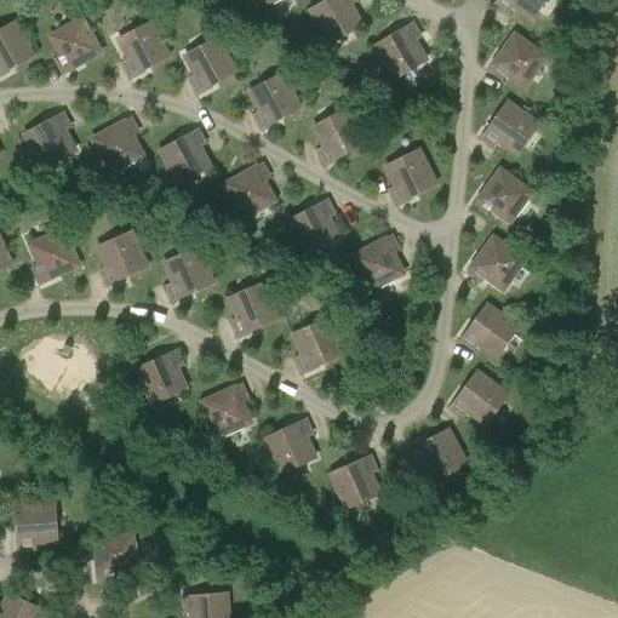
[(331,40),(364,22),(352,3),(355,0),(322,0),(312,7),(331,40)]
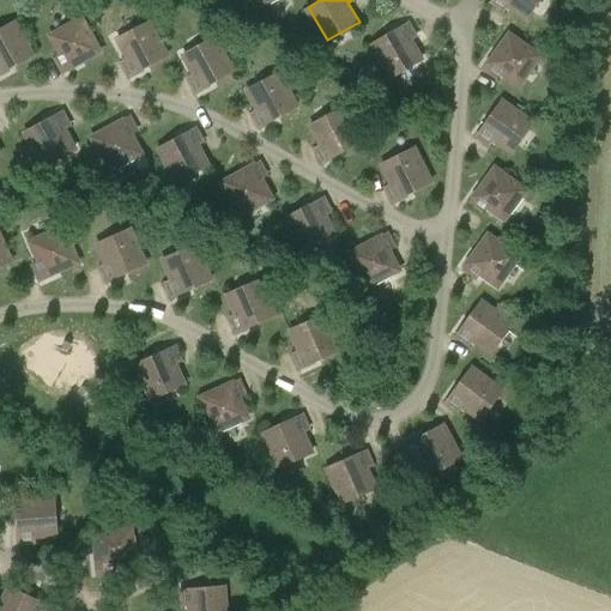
[(528,17),(540,0),(494,0),(507,8),(510,4),(528,17)]
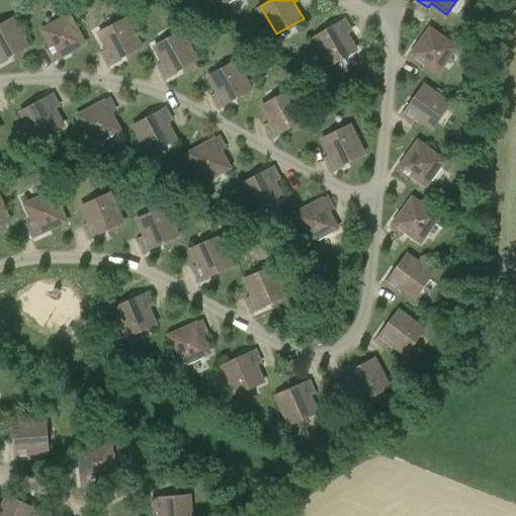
[(55,59),(86,41),(71,13),(44,28),(53,45),(48,48),(55,59)]
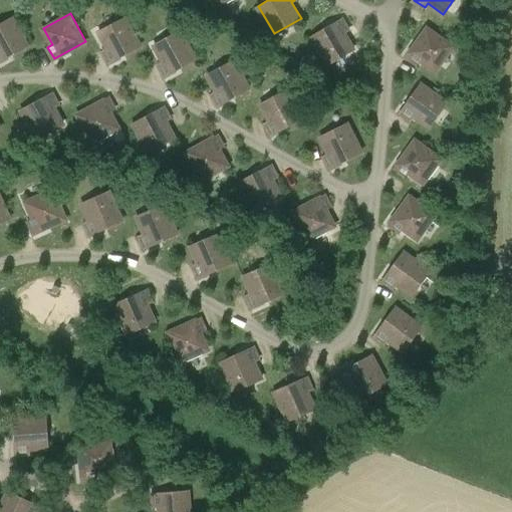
[(0,60),(29,44),(13,16),(0,23),(0,60)]
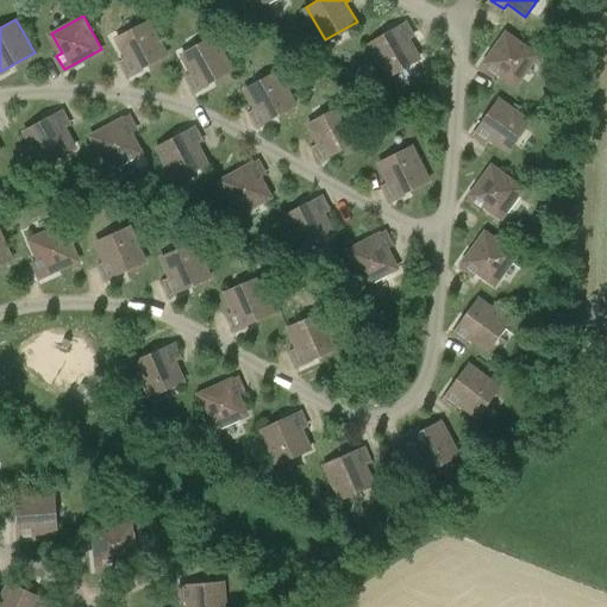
[(130,73),(168,54),(150,19),(118,36),(129,56),(123,58),(130,73)]
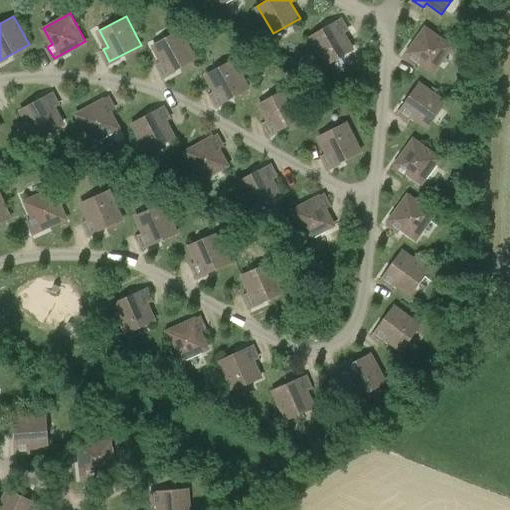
[(326,63),(353,48),(343,31),(348,29),(341,17),(310,35),(326,63)]
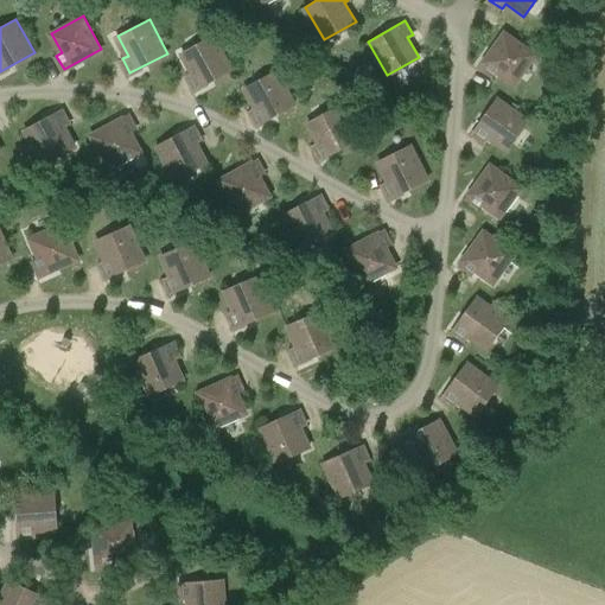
[(516,83),(537,53),(507,31),(482,65),(495,75),(498,70),(516,83)]
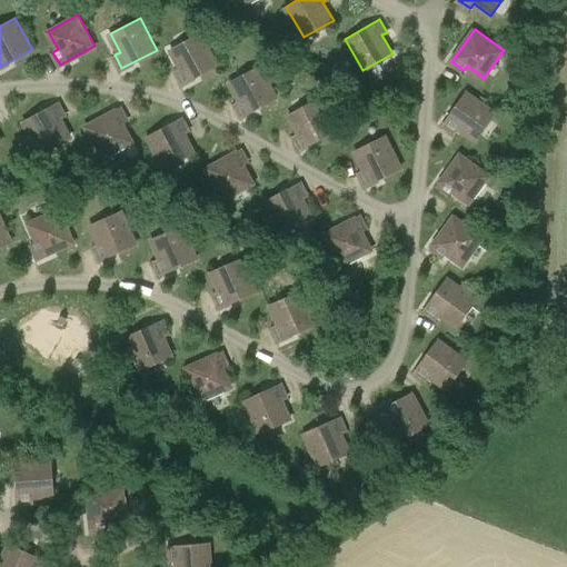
[(183,82),(218,63),(201,32),(171,48),(181,67),(176,70),(183,82)]
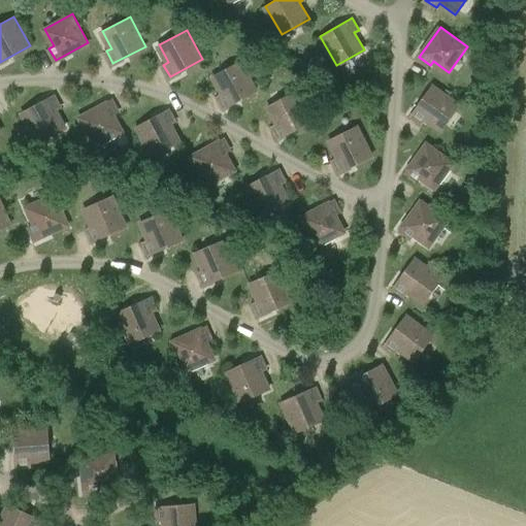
[(225,107),(257,90),(241,61),(214,75),(223,93),(218,95),(225,107)]
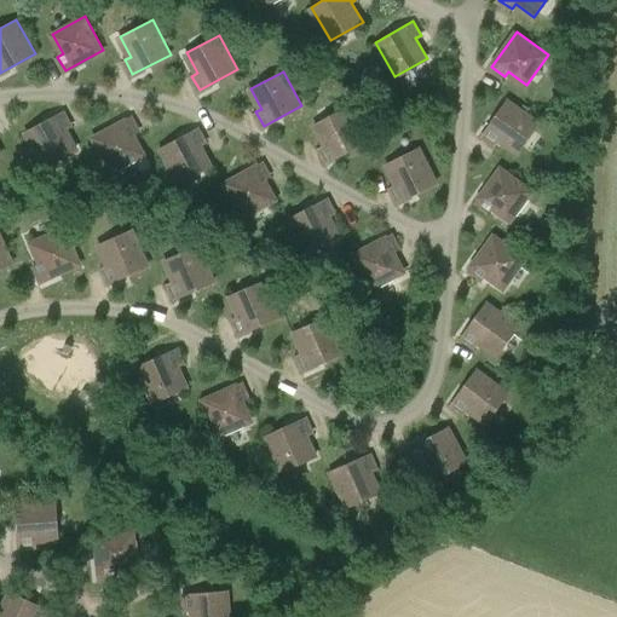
[(519,153),(541,122),(508,99),(484,134),(497,144),(501,139),(519,153)]
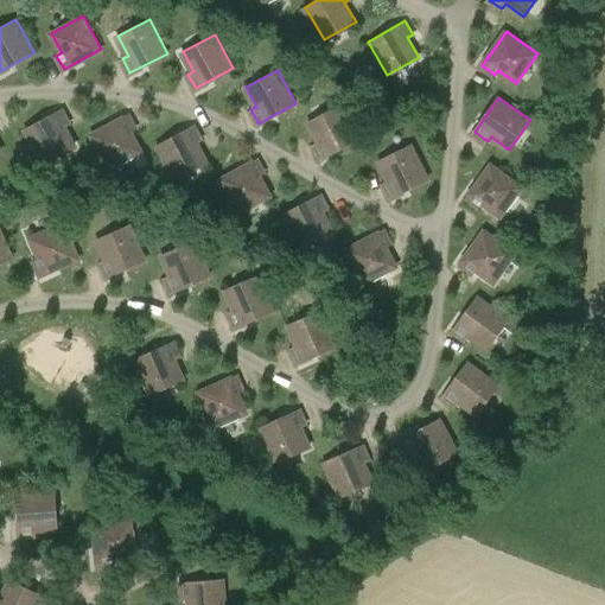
[(322,158),(360,138),(342,104),(310,121),(319,141),(314,144),(322,158)]
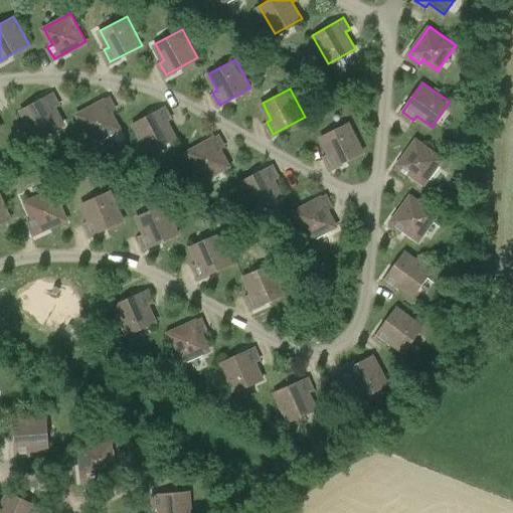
[(37,138),(64,123),(55,107),(59,104),(53,93),(22,110),(37,138)]
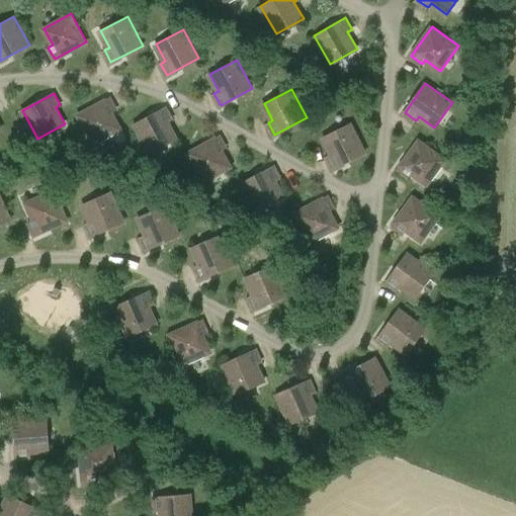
[(94,143),(121,129),(112,111),(116,108),(110,97),(78,114),(94,143)]
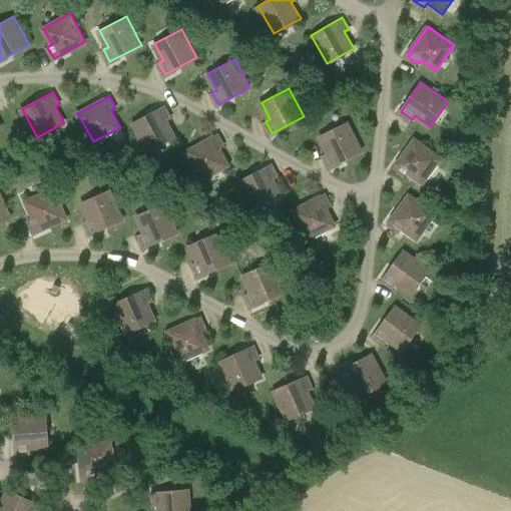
[(148,150),(175,136),(166,119),(171,117),(165,105),(133,122),(148,150)]
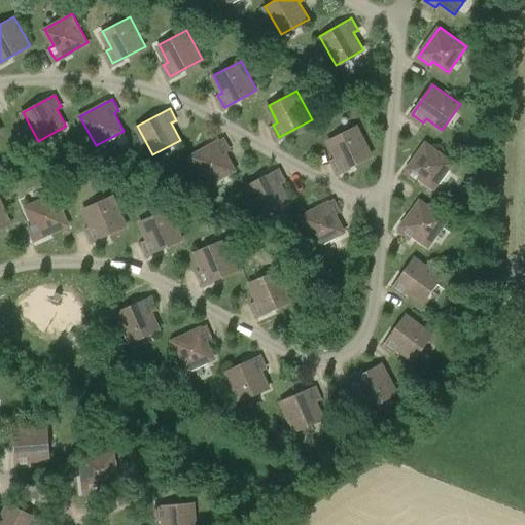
[(339,171),(372,154),(357,125),(329,139),(338,156),(334,159),(339,171)]
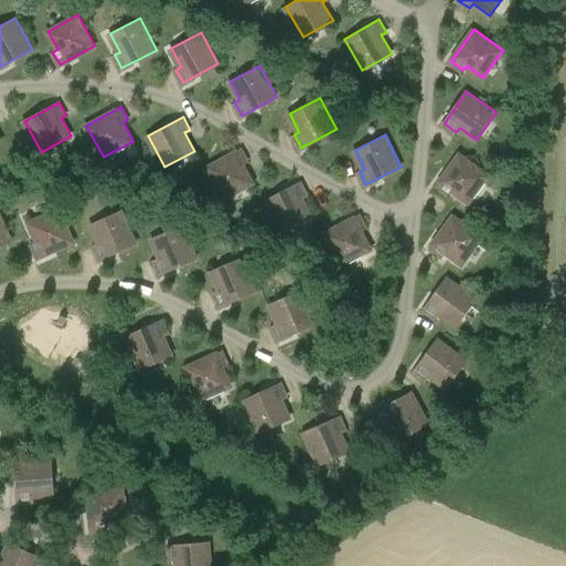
[(224,199),(254,182),(243,164),(249,161),(242,148),(206,168),(224,199)]
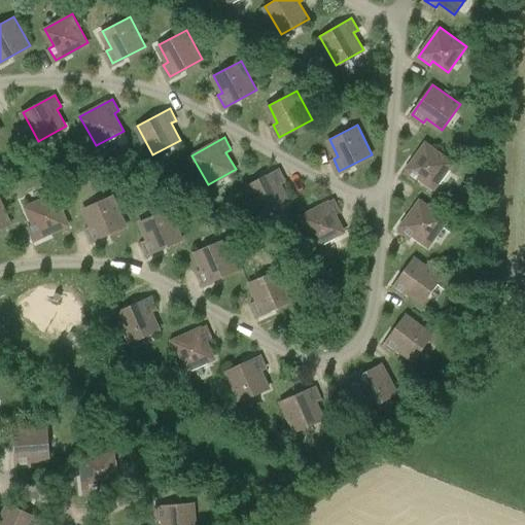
[(435,186),(454,162),(427,142),(406,172),(417,180),(420,175),(435,186)]
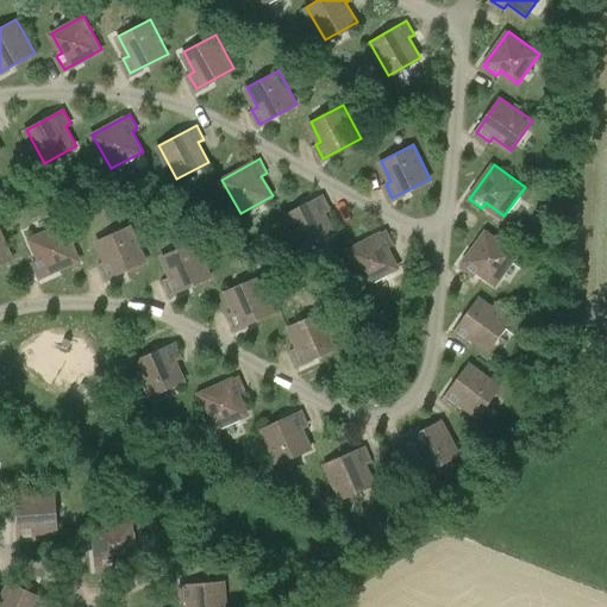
[(302,248),(336,231),(325,212),(331,208),(324,195),(286,214),(302,248)]
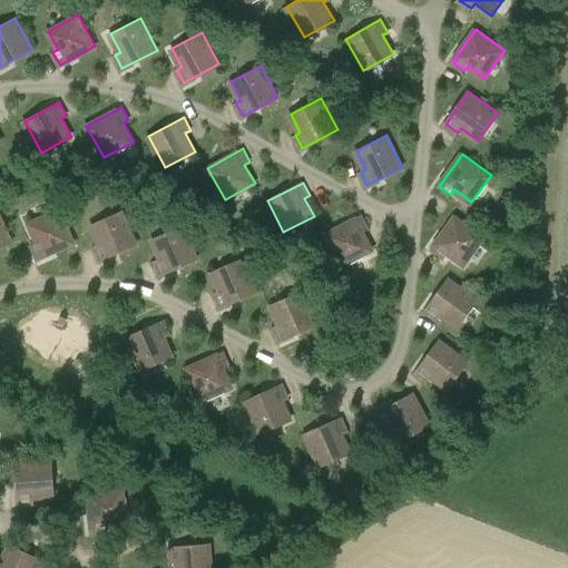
[(38,258),(75,242),(60,209),(29,223),(37,242),(32,244),(38,258)]
